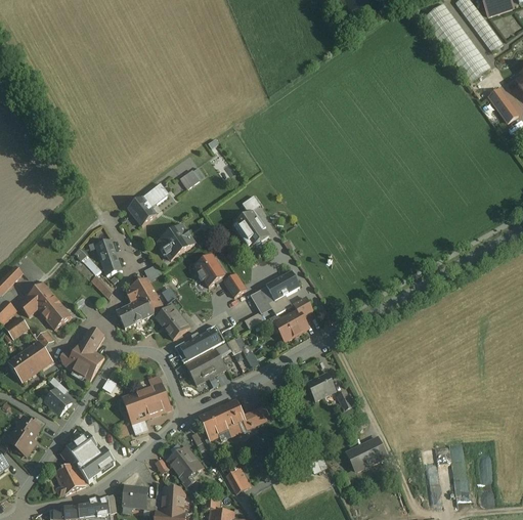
[(502,43),(470,0),(456,0),(454,2),(491,51),(502,43)]
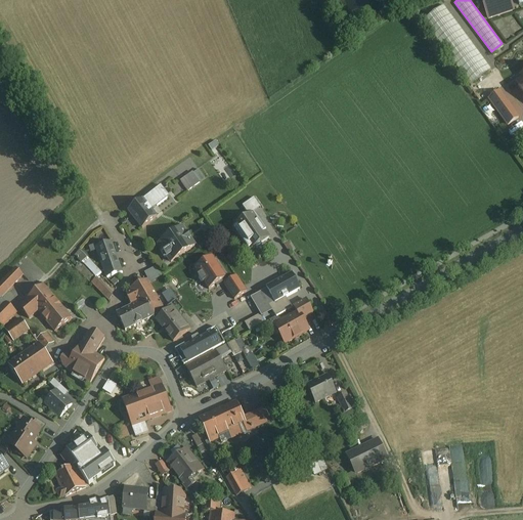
[(482,0),(486,15),(519,8),(517,0),(482,0)]
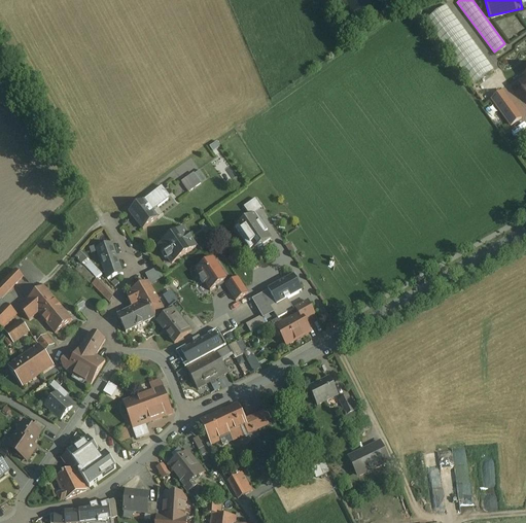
[(493,67),(445,2),(424,18),(471,82),(493,67)]
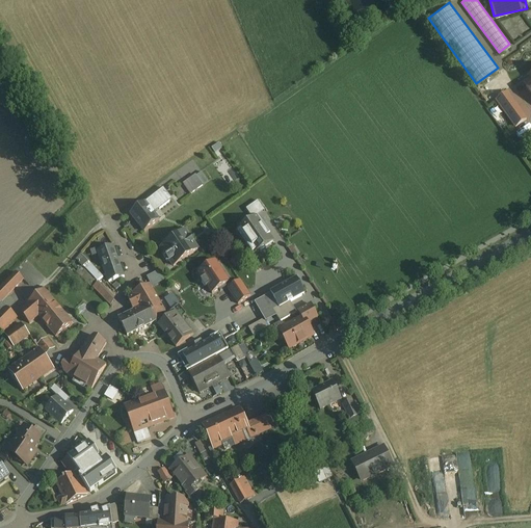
[(525,116),(506,90),(496,98),(514,124),(525,116)]
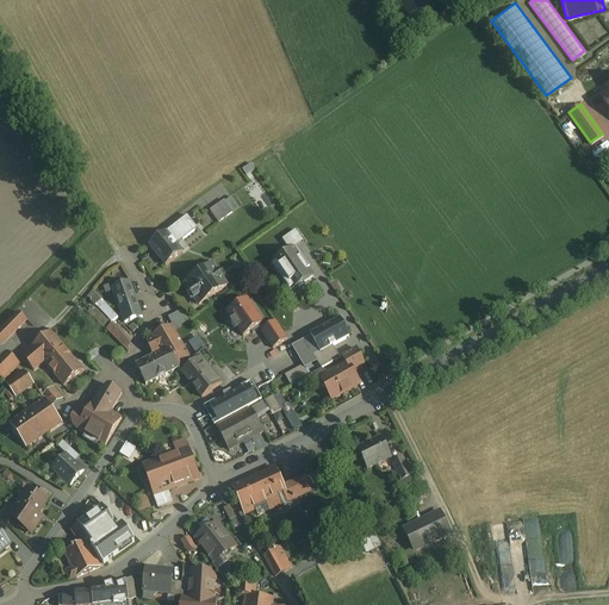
[(223,198),(209,207),(217,218),(231,209),(223,198)]
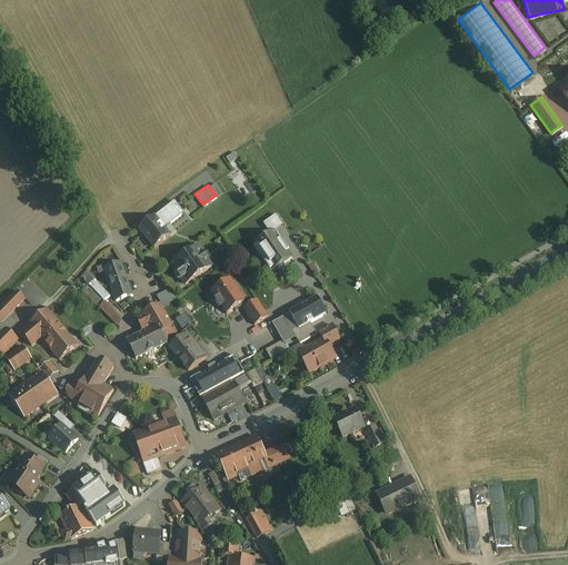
[(153,214),(138,226),(153,245),(169,233),(163,225),(181,211),(172,199),(153,214)]
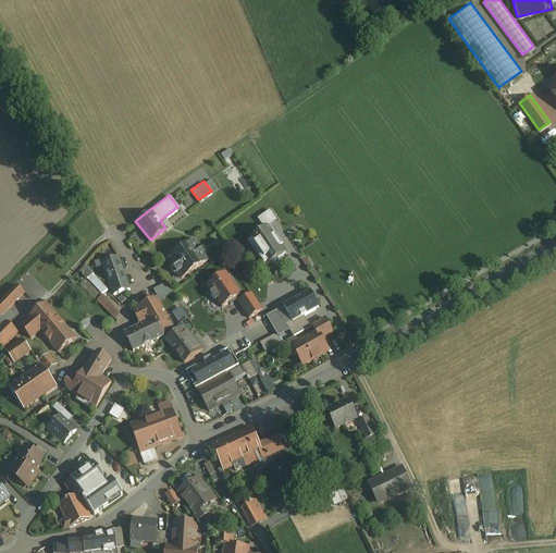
[(268,223),(247,237),(264,263),(285,249),(268,223)]
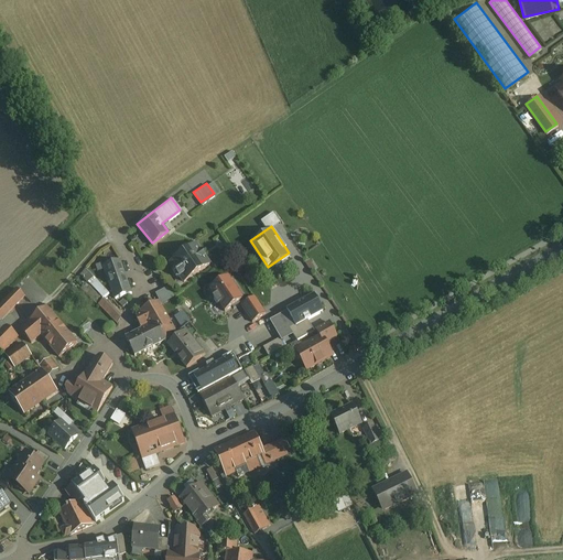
[(106,260),(87,267),(96,277),(106,273),(114,295),(130,290),(118,256),(109,240),(99,248),(106,260)]
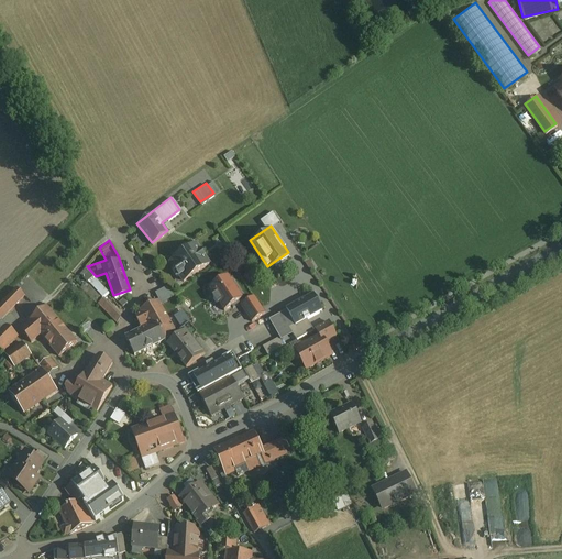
[(195,241),(169,260),(173,264),(172,265),(171,269),(175,273),(177,274),(178,273),(182,278),(208,260),(195,241)]
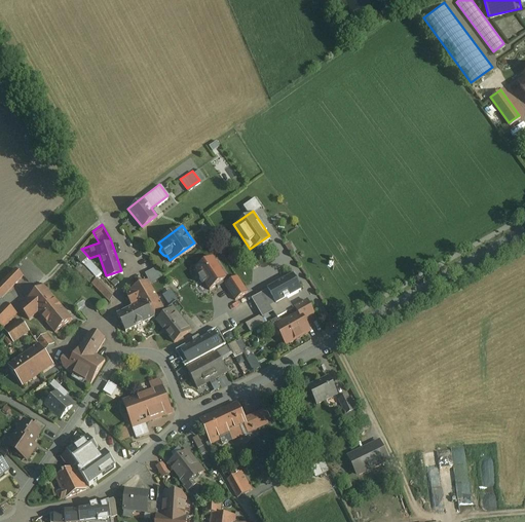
[(214,240),(207,247),(213,255),(220,249),(214,240)]
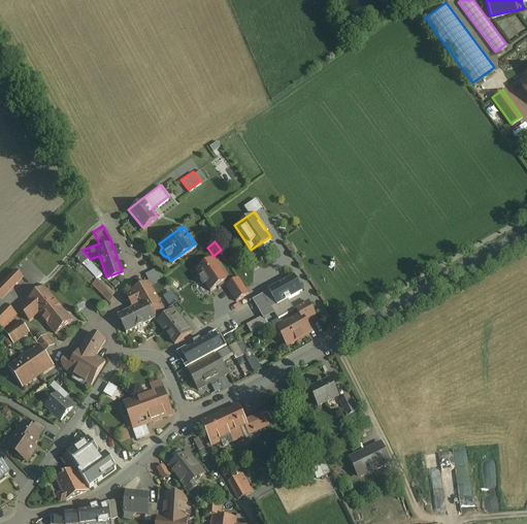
[(235,249),(228,256),(232,261),(240,255),(235,249)]
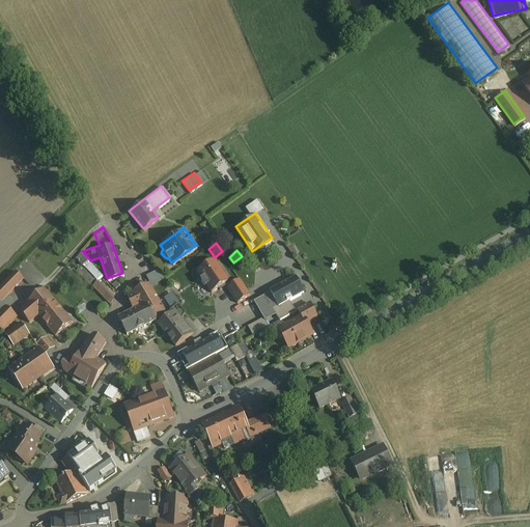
[(87,257),(83,253),(77,258),(81,262),(87,257)]
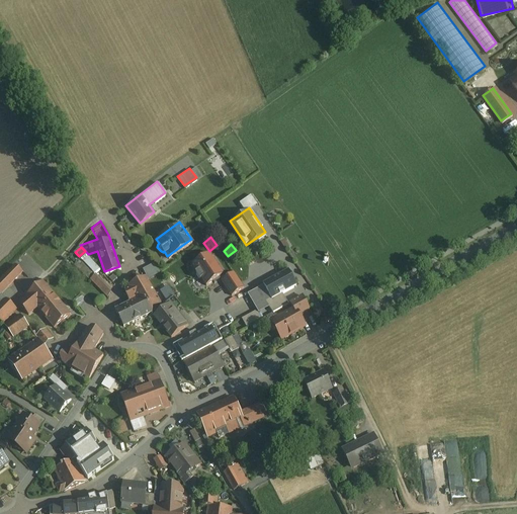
[(223,271),(208,251),(191,262),(196,269),(194,270),(199,277),(200,276),(205,283),(223,271)]
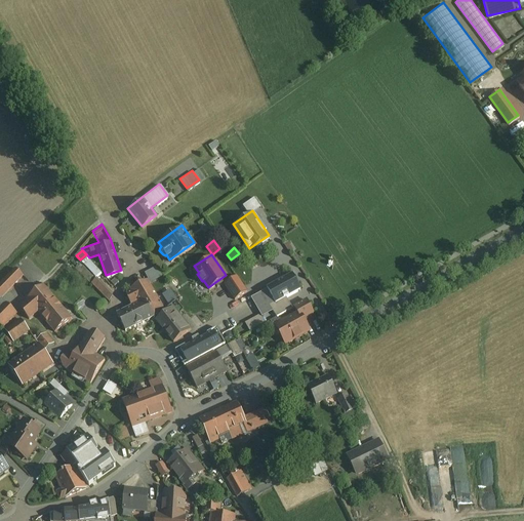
[(159,263),(147,268),(152,278),(163,272),(159,263)]
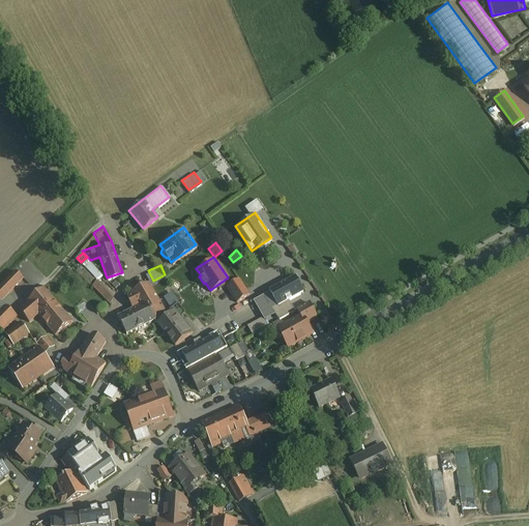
[(15,268),(0,283),(0,298),(22,275),(15,268)]
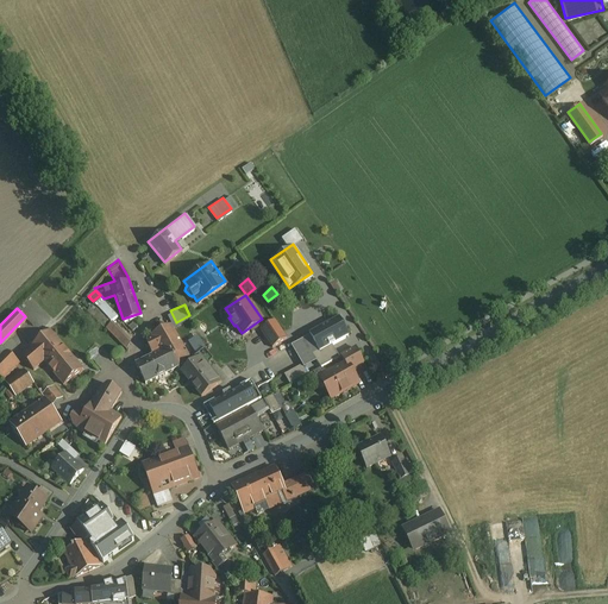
[(338,314),(308,331),(318,347),(318,350),(319,350),(319,348),(331,341),(348,333),(349,333),(338,314)]
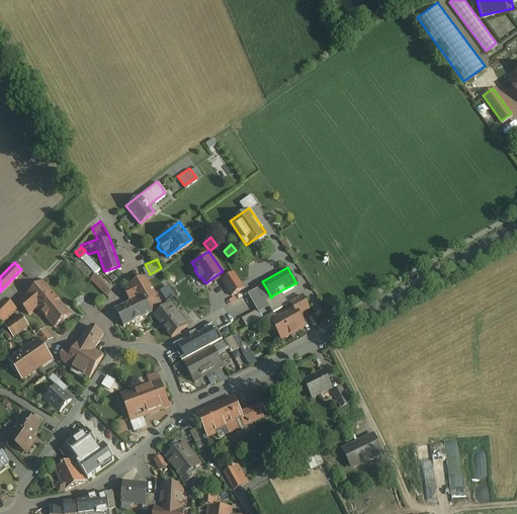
[(243,285),(233,270),(221,278),(231,293),(243,285)]
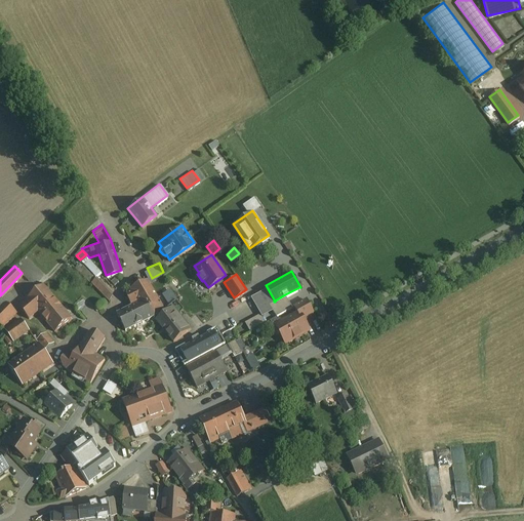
[(112,293),(95,276),(90,281),(108,298),(112,293)]
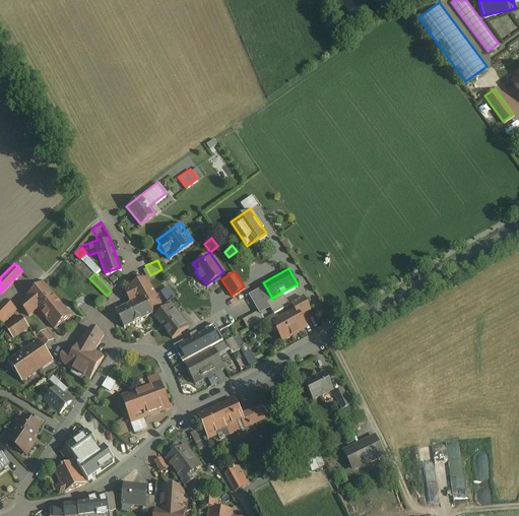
[(145,275),(125,285),(124,289),(129,301),(115,308),(123,325),(151,311),(160,304),(160,302),(145,275)]
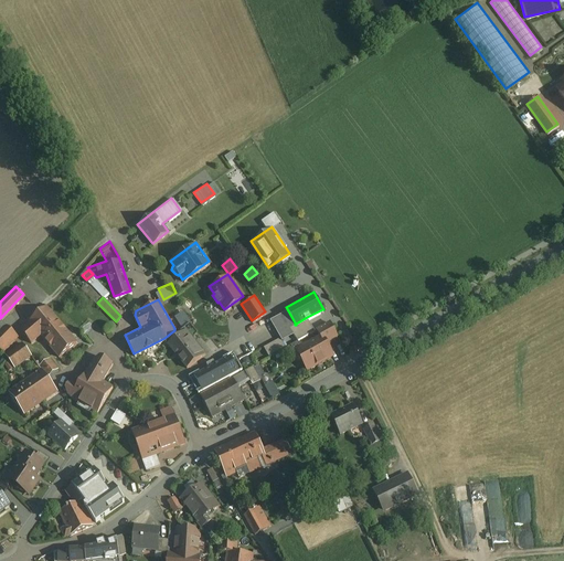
[(75,340),(45,305),(29,319),(29,320),(20,328),(30,340),(40,332),(59,355),(75,340)]
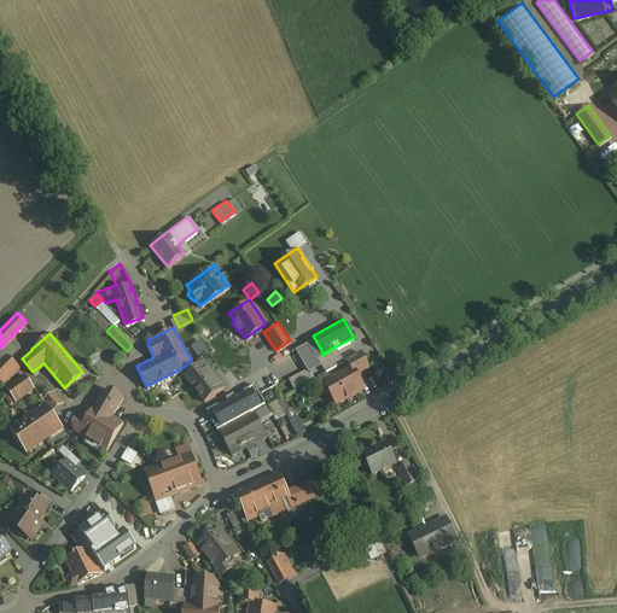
[(336,346),(324,354),(324,355),(322,355),(322,352),(315,356),(320,363),(325,369),(343,360),(336,346)]
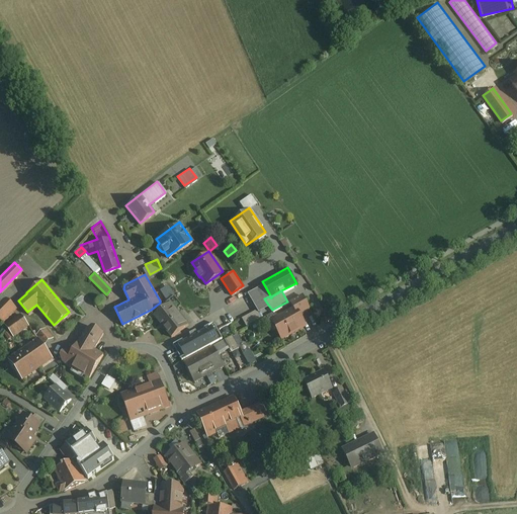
[(302,293),(289,301),(292,307),(293,306),(296,313),(308,307),(302,293)]
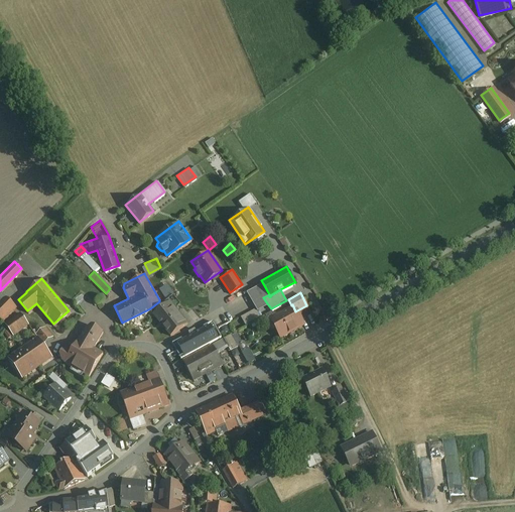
[(178,301),(171,293),(167,297),(173,305),(178,301)]
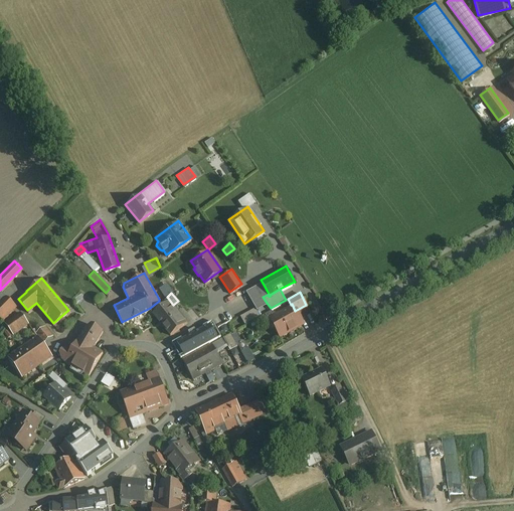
[(14,304),(4,295),(0,299),(0,316),(1,318),(14,304)]
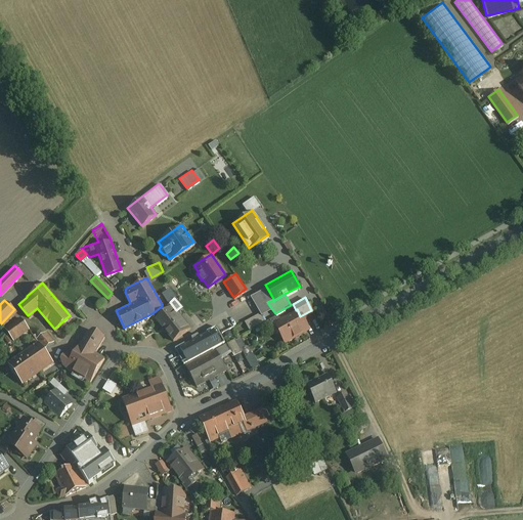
[(176,310),(170,302),(164,307),(165,308),(155,317),(172,339),(188,326),(176,310)]
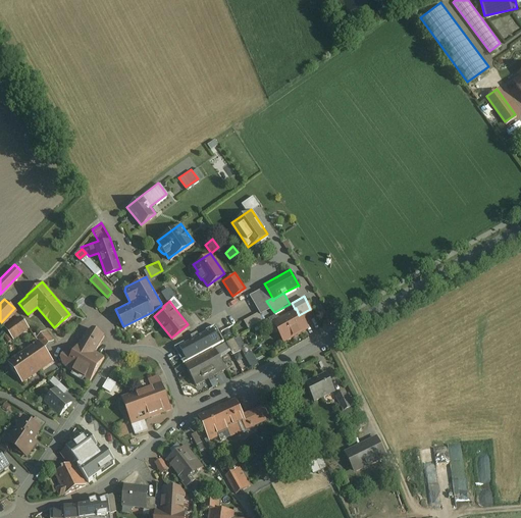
[(295,309),(275,319),(280,328),(279,331),(283,339),(305,326),(299,315),(296,308),(295,309)]
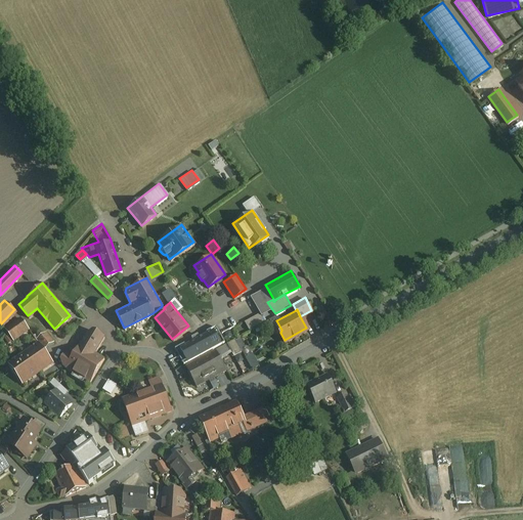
[(247,317),(251,326),(267,319),(263,310),(247,317)]
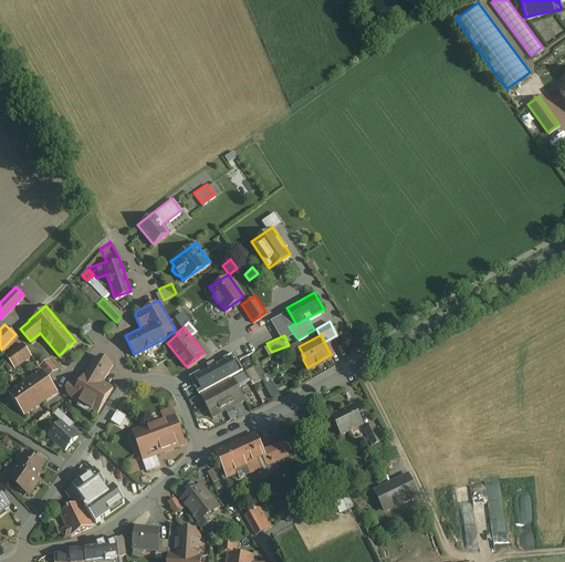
[(21,342),(4,353),(13,365),(30,353),(21,342)]
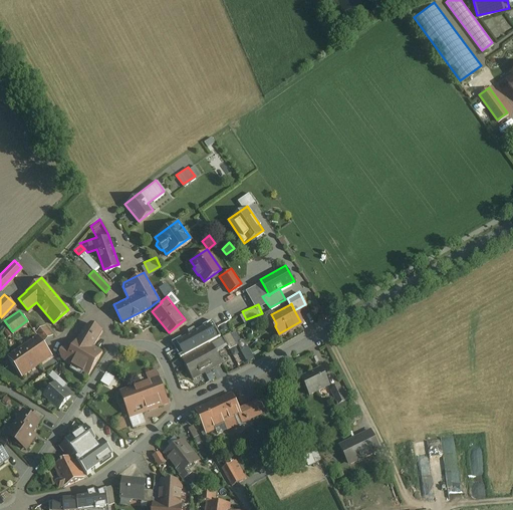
[(212,320),(172,342),(180,355),(220,333),(212,320)]
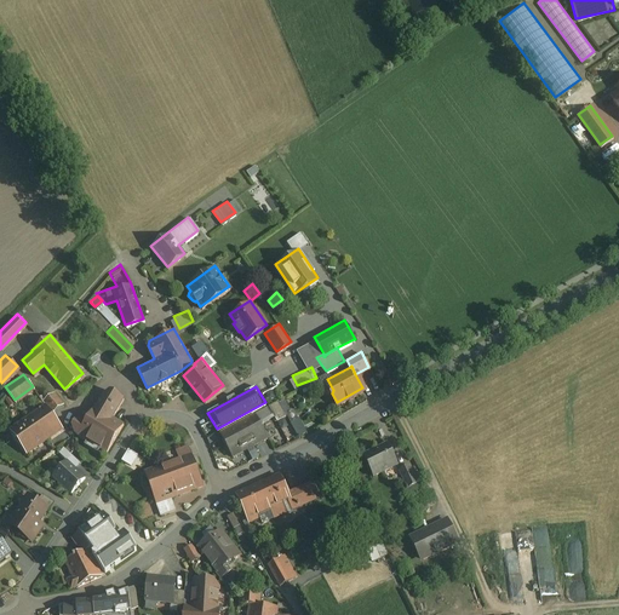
[(108,388),(101,391),(93,404),(112,414),(122,396),(108,388)]
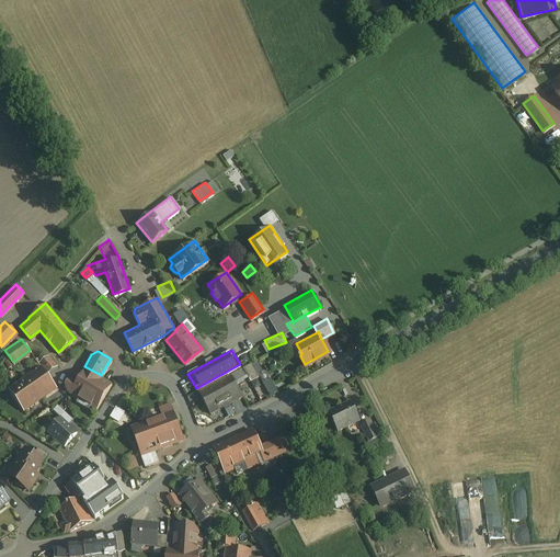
[(56,364),(47,353),(37,361),(40,364),(45,372),(56,364)]
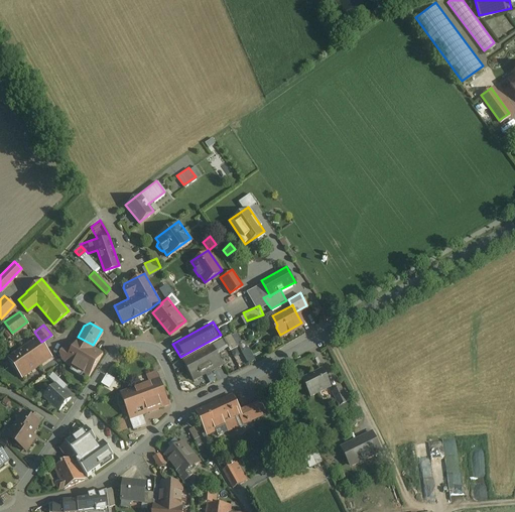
[(237,345),(230,332),(223,336),(227,344),(229,349),(237,345)]
